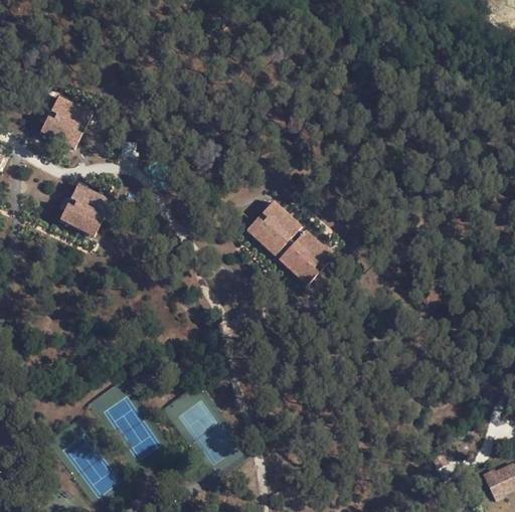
[(514,6),(505,0),(490,0),(489,2),(497,8),(490,18),(506,29),(513,19),(514,20),(514,6)]
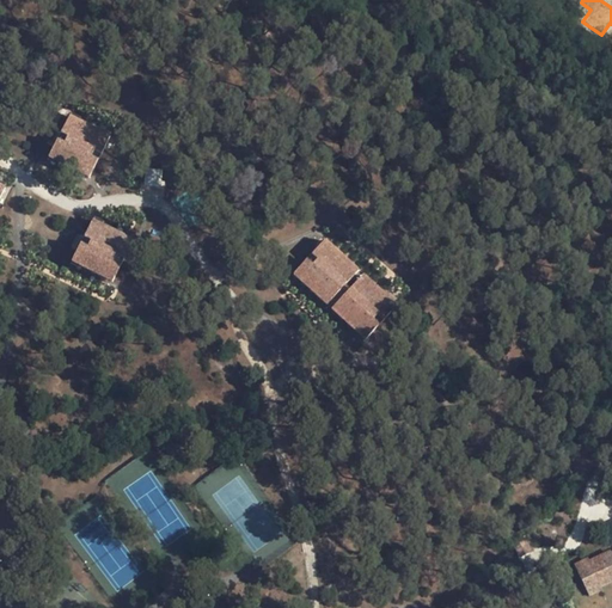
[(110,134),(68,114),(61,129),(67,133),(96,147),(102,149),(110,134)]
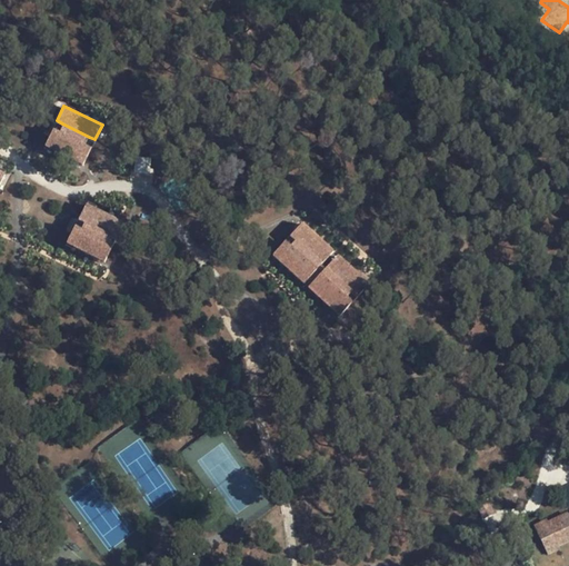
[(85,144),(89,137),(62,123),(59,131),(85,144)]
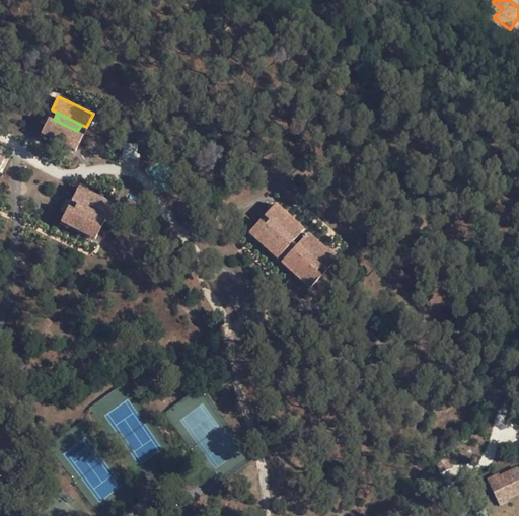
[(75,149),(83,134),(77,131),(54,120),(48,117),(41,132),(75,149)]
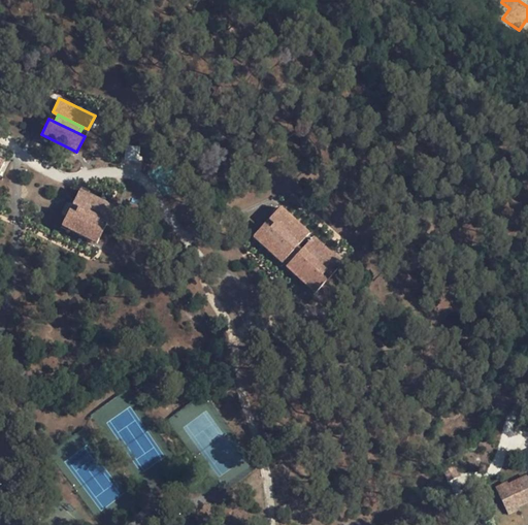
[(138,155),(138,145),(129,144),(128,155),(138,155)]
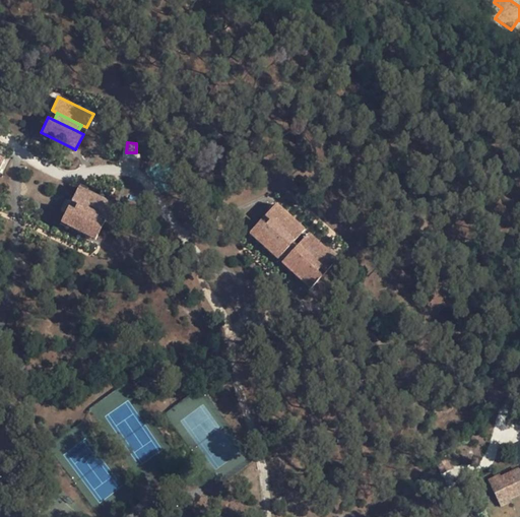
[(113,202),(78,185),(71,198),(77,201),(101,212),(107,215),(113,202)]
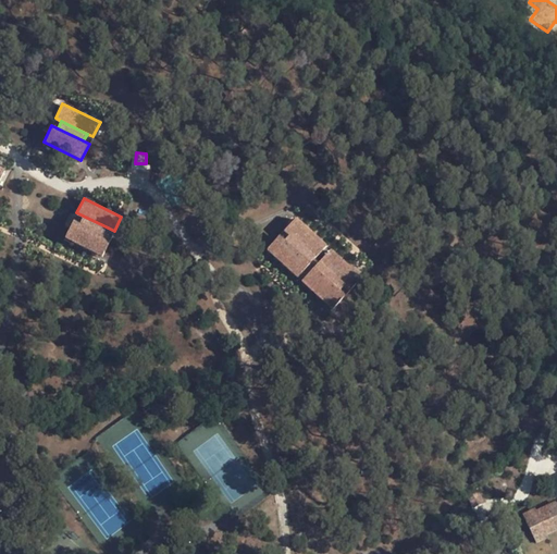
[(108,228),(83,216),(79,222),(104,235),(108,228)]
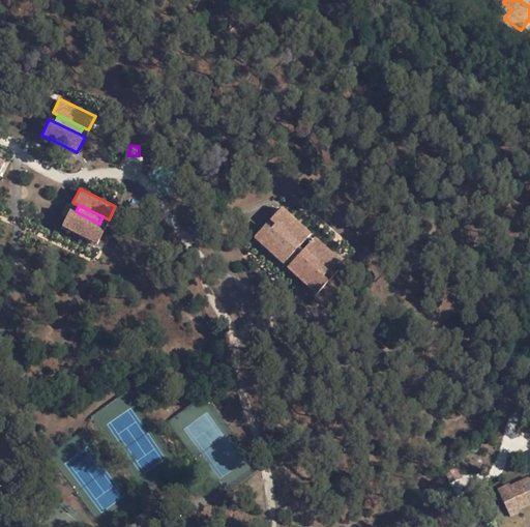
[(310,232),(281,206),(270,216),(275,222),(295,239),(300,243),(310,232)]
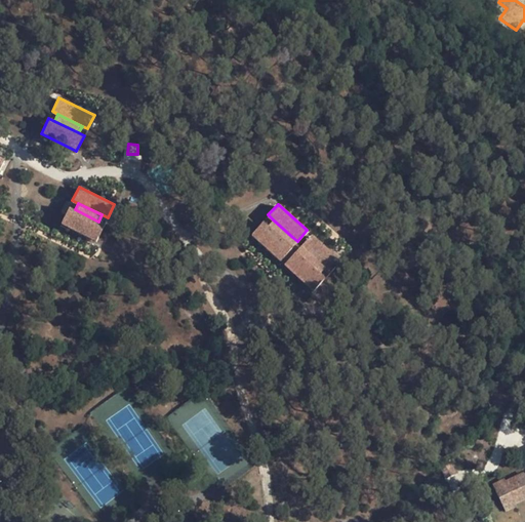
[(104,225),(98,222),(75,209),(69,207),(61,223),(96,240),(104,225)]
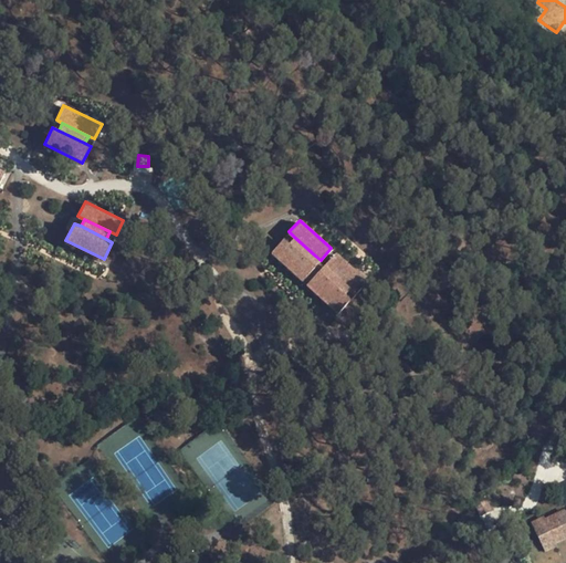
[(315,256),(294,237),(289,242),(310,261),(315,256)]
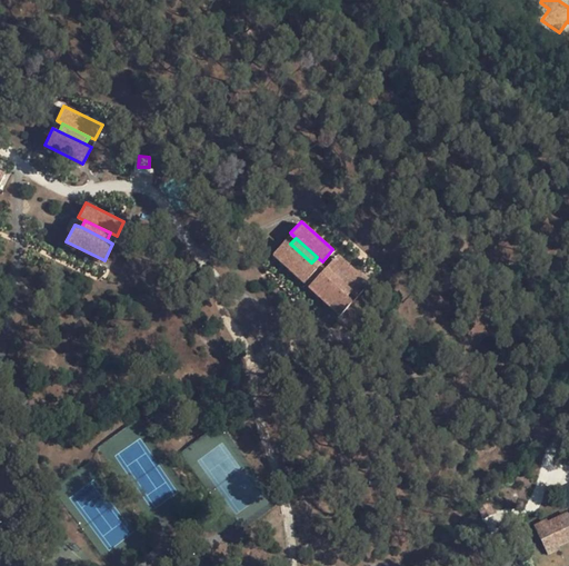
[(303,281),(317,268),(311,262),(290,244),(285,239),(272,252),(303,281)]
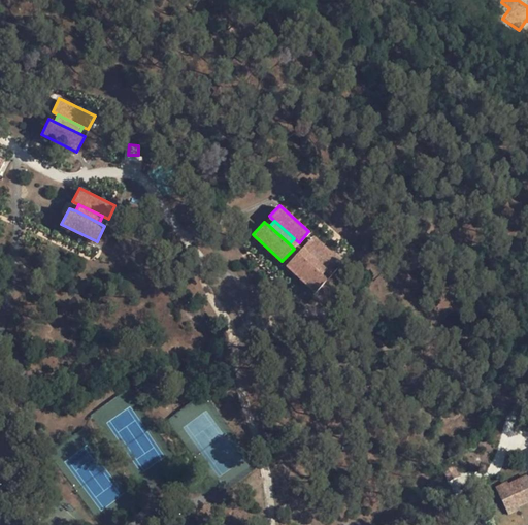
[(341,262),(312,235),(302,247),(307,251),(327,268),(332,273),(341,262)]
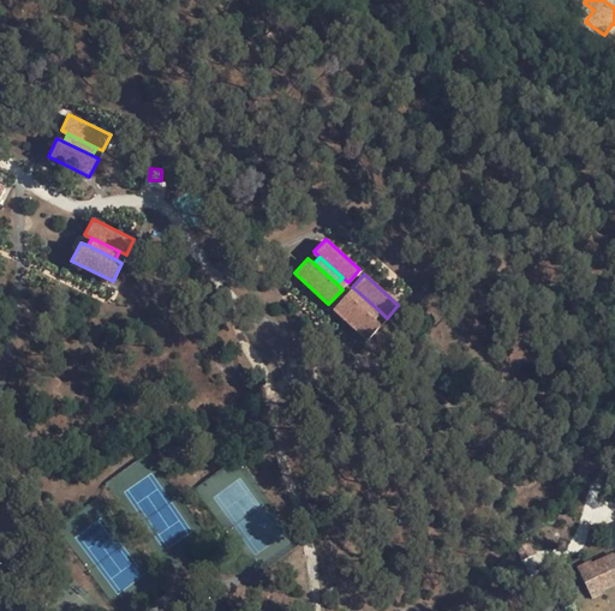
[(381,312),(358,292),(352,299),(375,319),(381,312)]
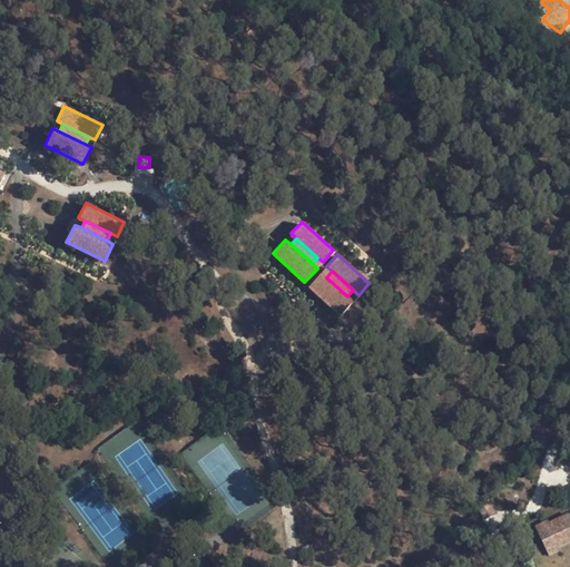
[(347,296),(326,277),(321,272),(308,286),(340,315),(352,301),(347,296)]
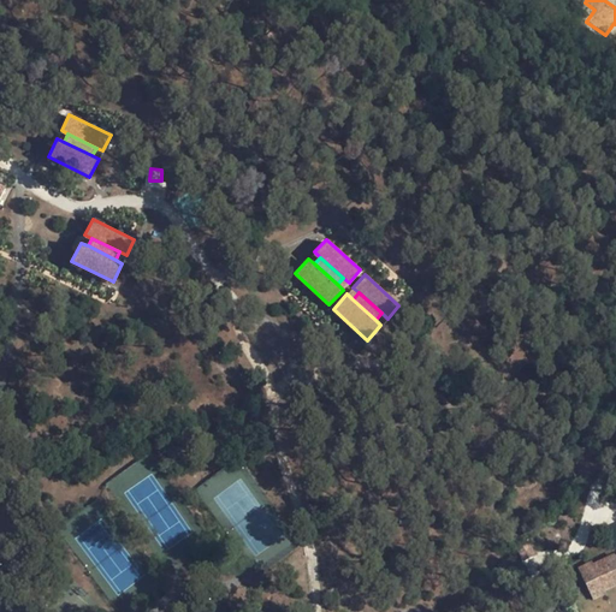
[(615,551),(615,552),(593,562),(593,559),(579,565),(593,595),(606,589),(605,587),(615,581),(615,551)]
